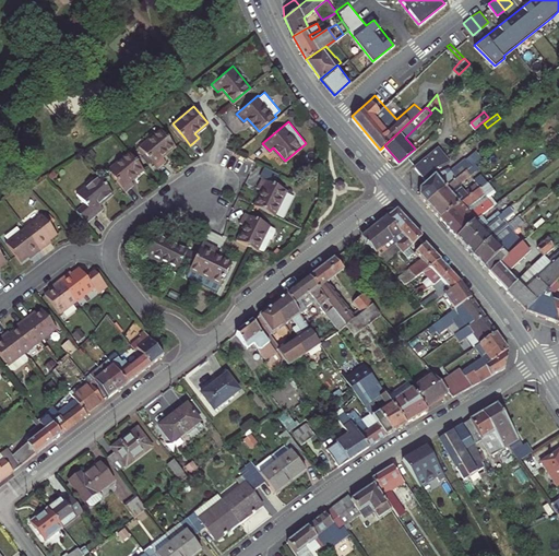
[(173,123),(171,122),(170,123),(183,140),(185,138),(173,123)]
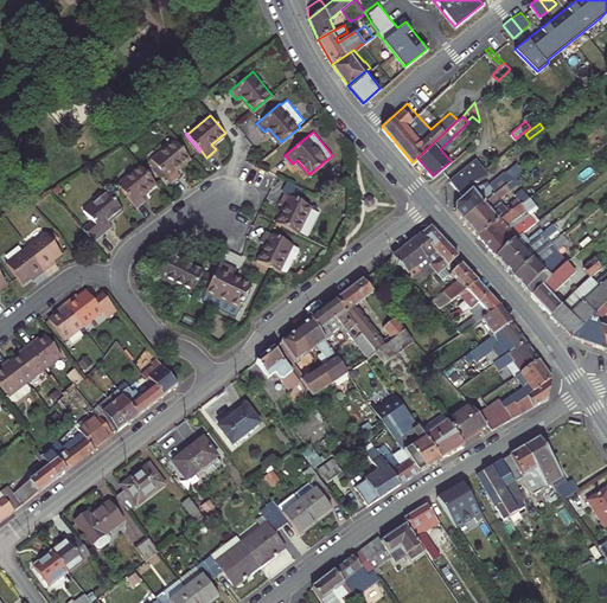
[(174,139),(152,158),(172,181),(180,174),(177,170),(191,158),(174,139)]
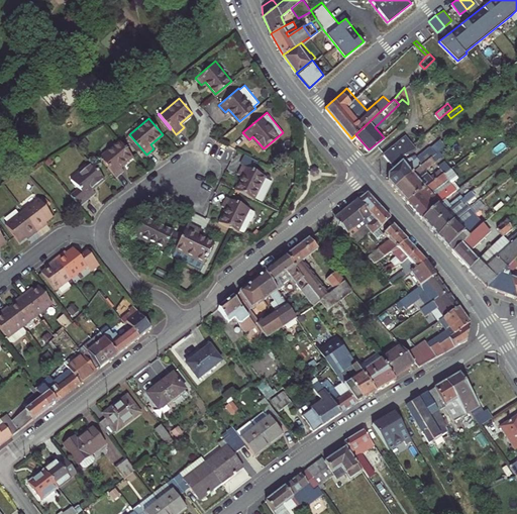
[(417,146),(406,133),(387,148),(383,151),(392,162),(403,153),(417,146)]
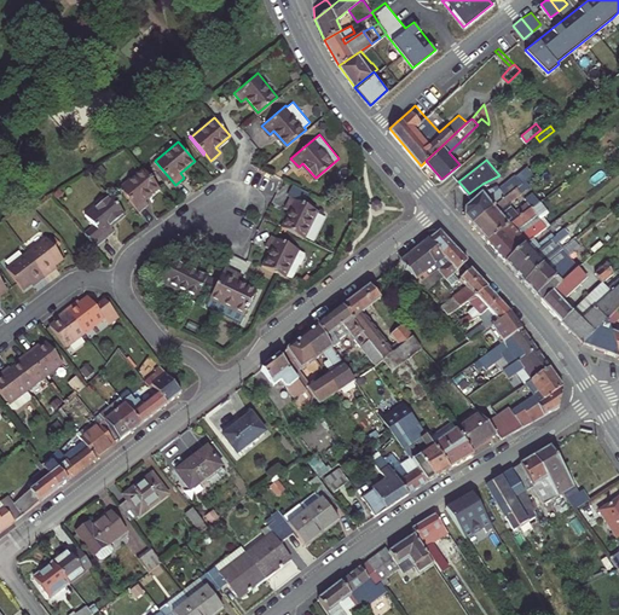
[(515,173),(521,181),(534,172),(530,164),(526,167),(525,166),(515,173)]
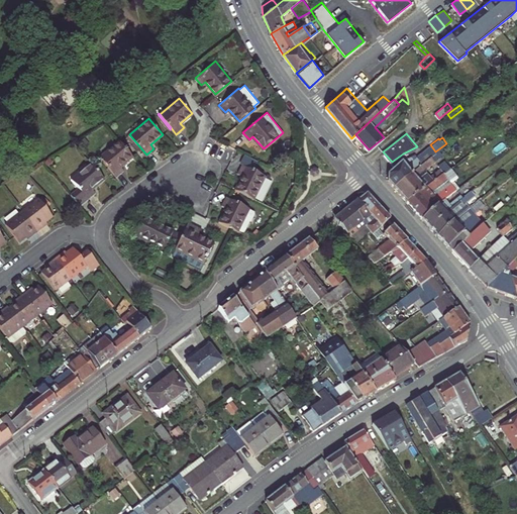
[(117,176),(125,170),(121,166),(133,156),(120,139),(100,157),(117,176)]
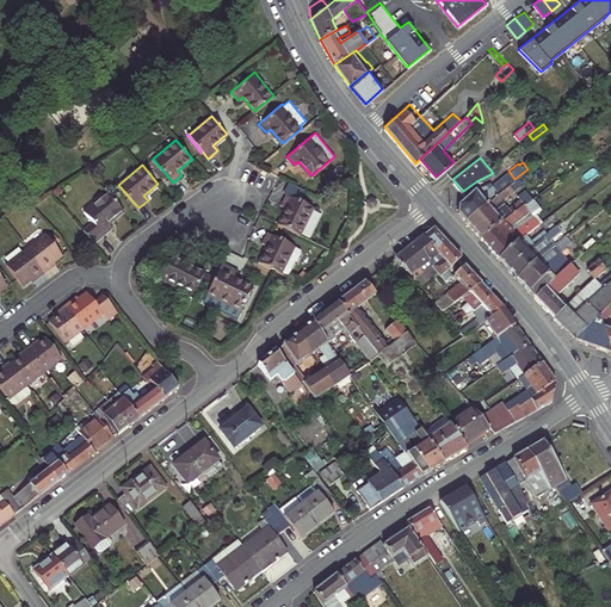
[(464,218),(510,184),(514,179),(508,171),(493,184),(491,180),(480,186),(477,189),(476,187),(458,203),(458,211),(464,218)]
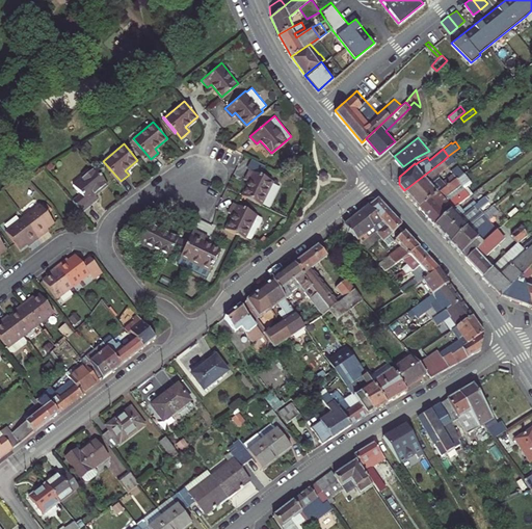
[(404,190),(418,206),(464,172),(457,163),(450,168),(453,173),(443,180),(436,173),(447,164),(444,160),(404,190)]
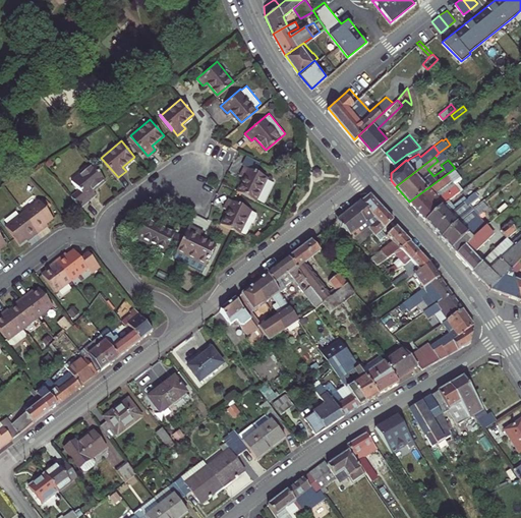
[(105,178),(92,163),(72,179),(89,199),(97,192),(93,188),(105,178)]
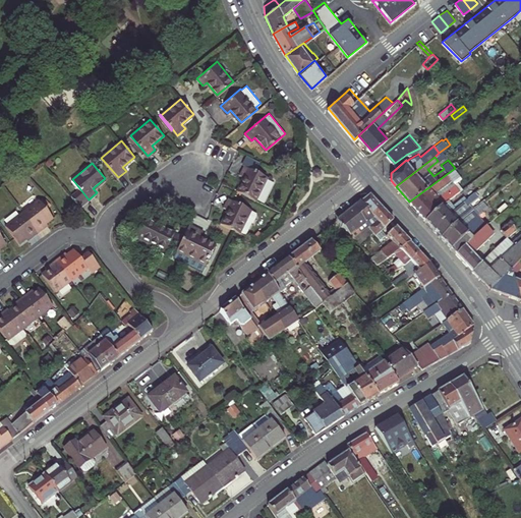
[(256,199),(268,176),(244,165),(240,173),(244,175),(237,190),(256,199)]
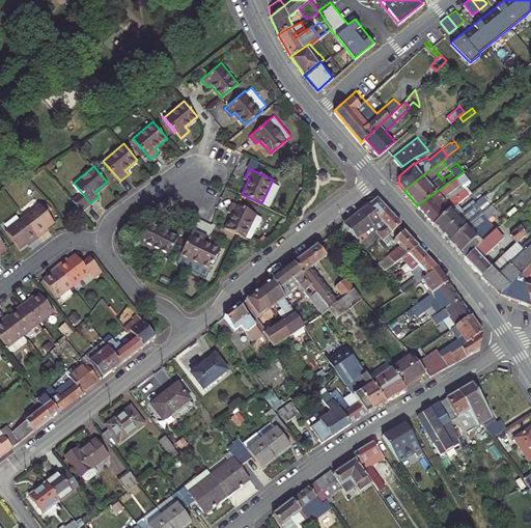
[(324,169),(319,171),(318,176),(324,181),(329,177),(329,172),(324,169)]
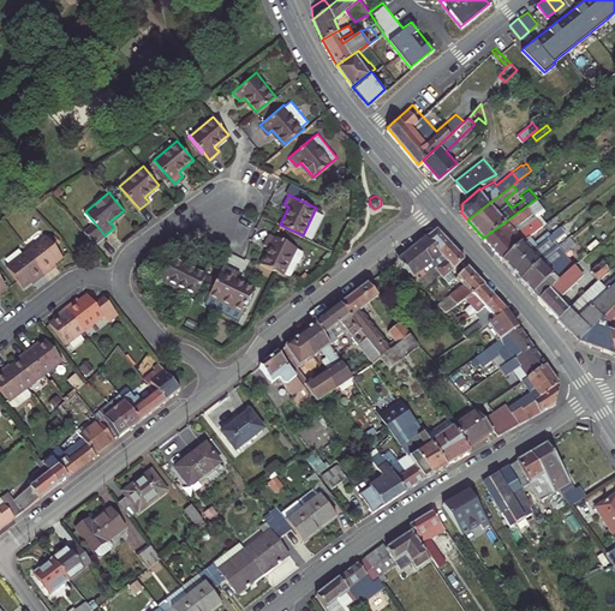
[(524,237),(530,233),(543,223),(537,215),(517,231),(513,226),(544,203),(538,197),(537,198),(483,238),(501,258),(524,237)]
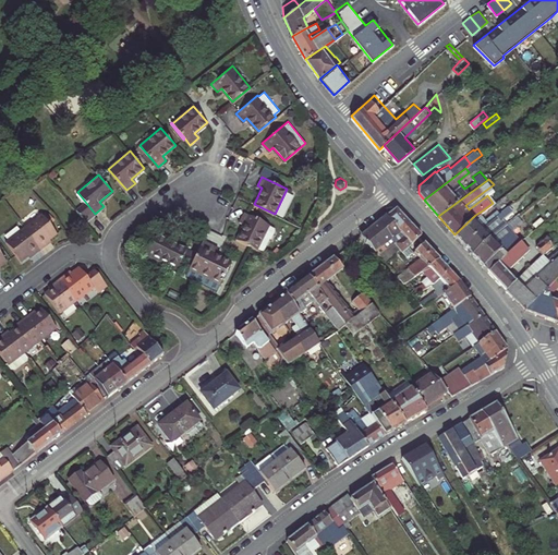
[(455,234),(463,244),(508,205),(506,201),(485,217),(481,212),(475,215),(455,234)]
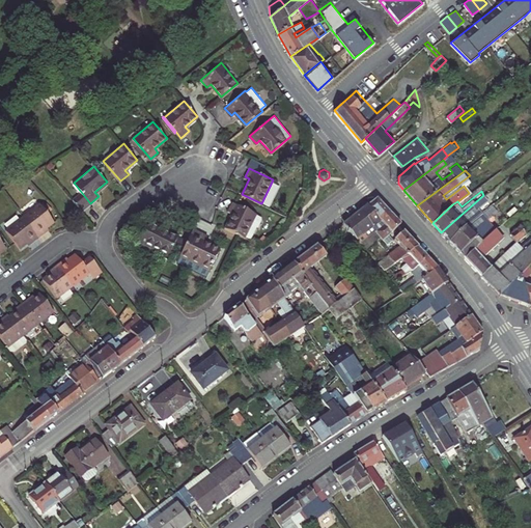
[(483,195),(441,232),(448,241),(481,212),(477,206),(486,198),(483,195)]
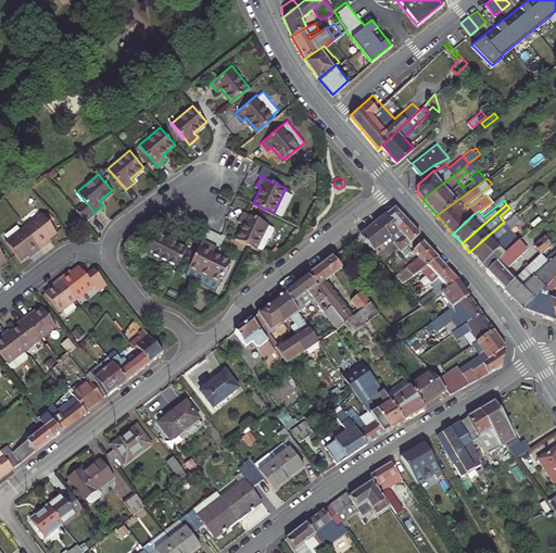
[(386,213),(399,229),(401,231),(411,223),(395,205),(386,213)]
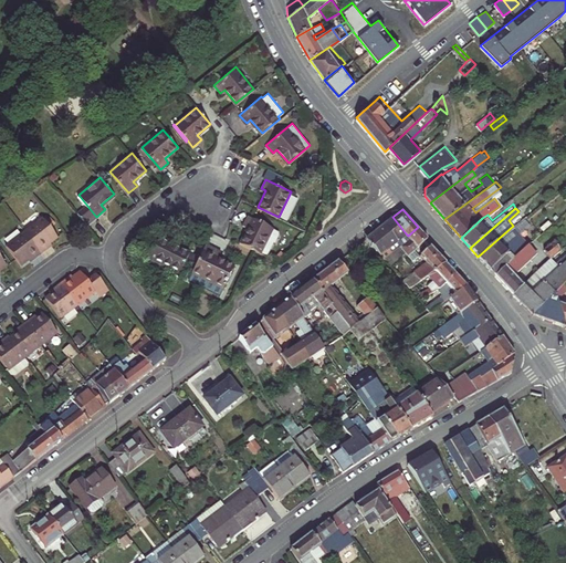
[(243,223),(248,226),(240,241),(252,248),(266,254),(273,240),(275,241),(279,232),(279,230),(273,227),(248,215),(243,223)]
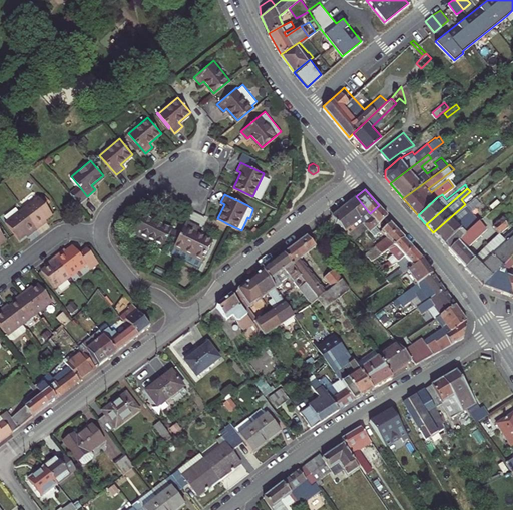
[(39,195),(22,208),(37,227),(44,222),(42,220),(45,218),(52,212),(39,195)]
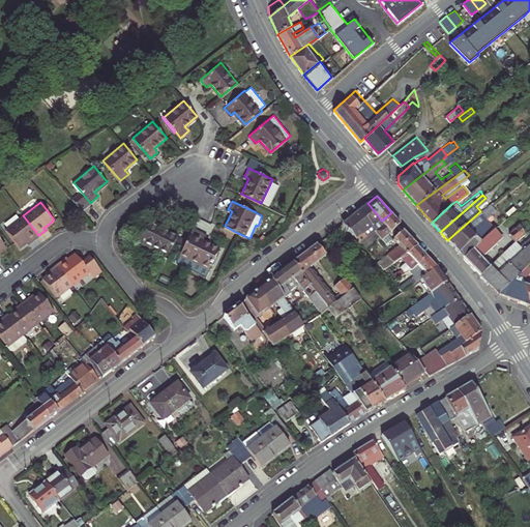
[(367,203),(359,209),(372,226),(380,218),(367,203)]
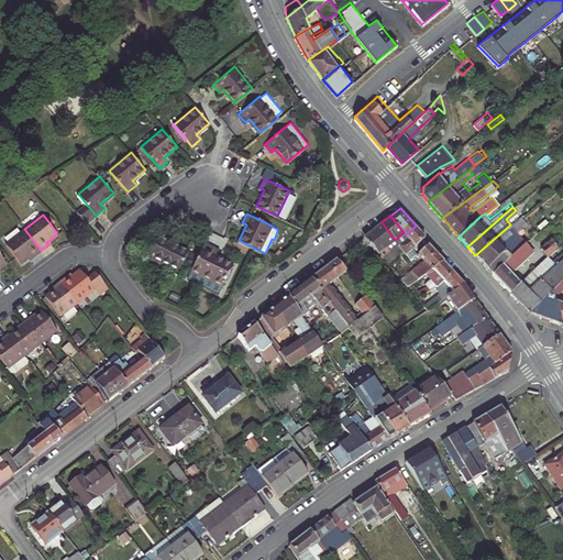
[(364,237),(378,253),(395,240),(382,222),(364,237)]
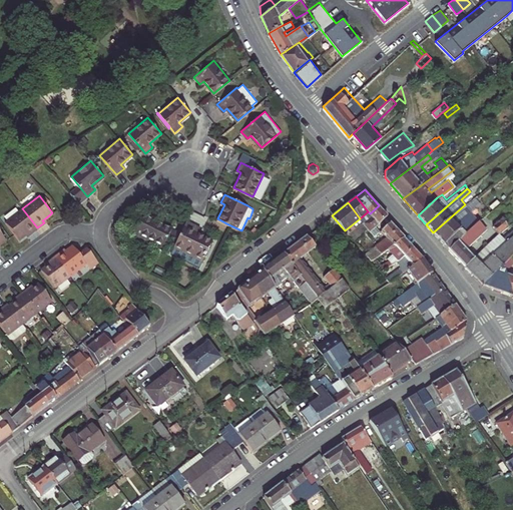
[(448,247),(479,220),(465,204),(433,232),(448,247)]
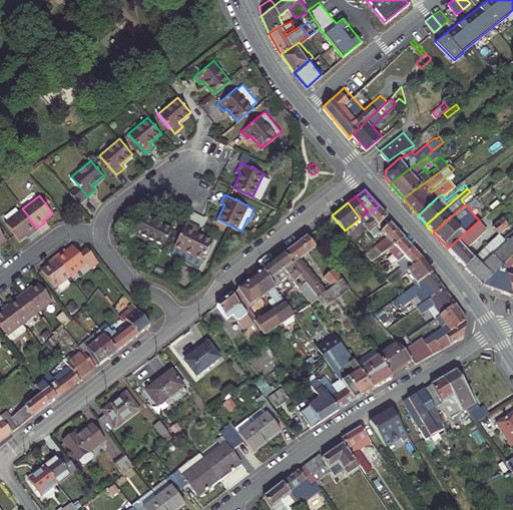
[(378,232),(374,226),(383,218),(387,215),(388,214),(379,205),(370,213),(371,215),(363,222),(368,227),(374,234),(378,232)]
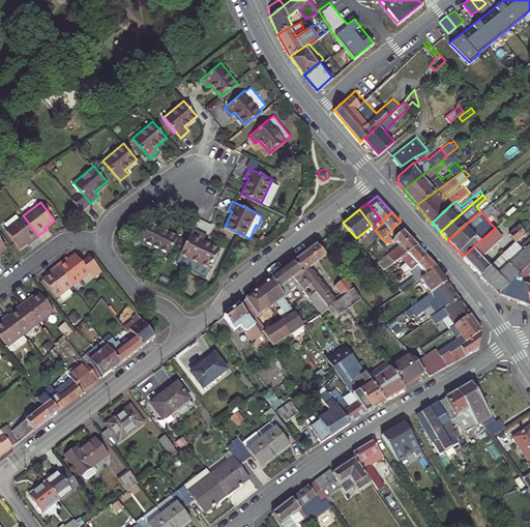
[(23,215),(5,228),(20,246),(26,241),(29,239),(31,241),(38,235),(23,215)]
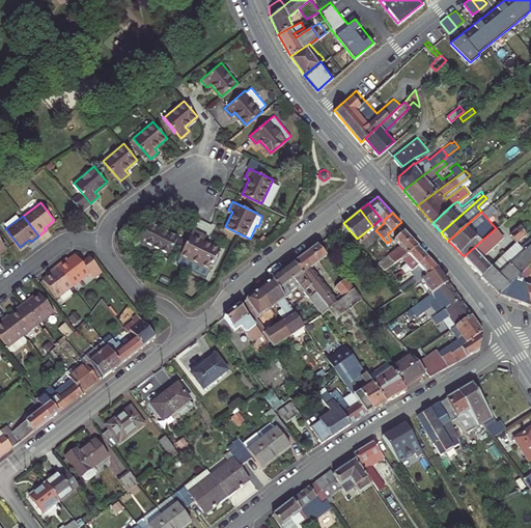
[(178,234),(163,227),(165,225),(149,217),(138,240),(168,254),(178,234)]
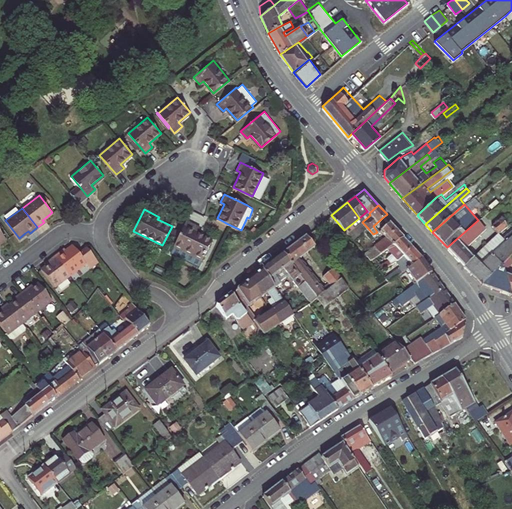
[(492,224),(498,232),(507,224),(501,217),(492,224)]
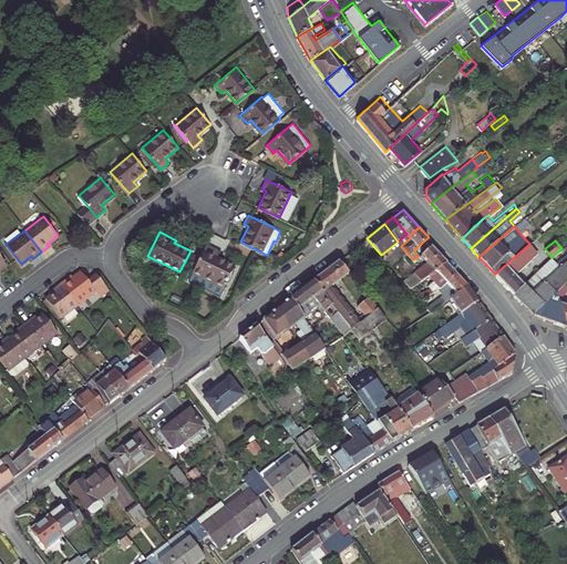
[(218,256),(222,249),(206,243),(189,278),(220,294),(235,264),(218,256)]
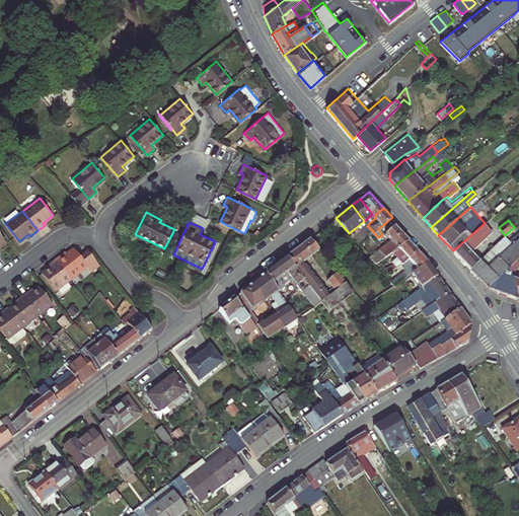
[(492,230),(485,222),(485,223),(453,250),(465,263),(474,254),(470,250),(492,230)]
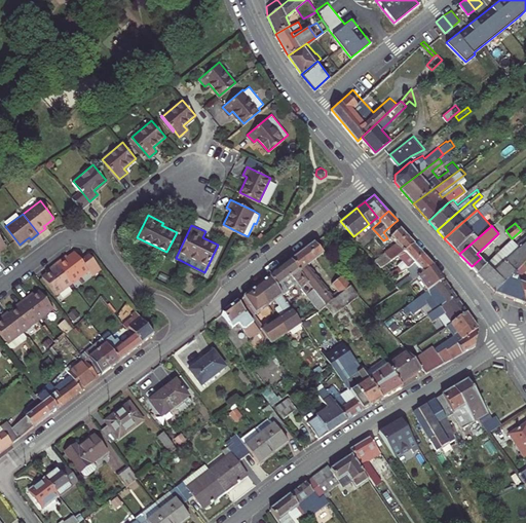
[(414,243),(400,227),(390,235),(398,243),(375,259),(380,265),(398,254),(414,243)]
